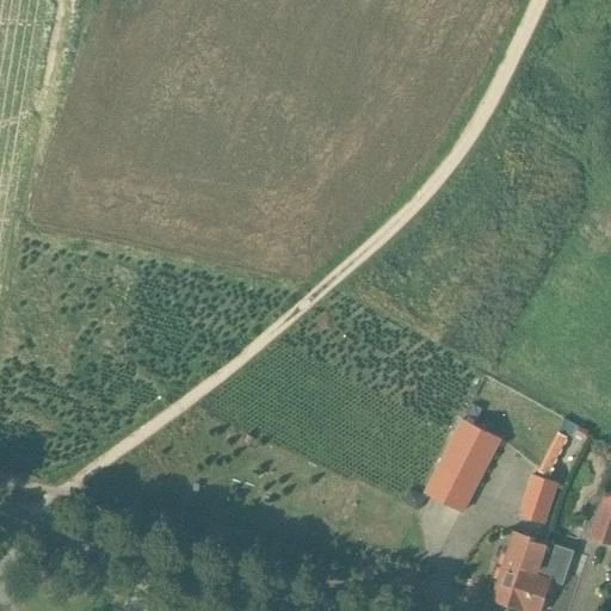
[(500,439),(463,420),(425,493),(463,512),(500,439)]
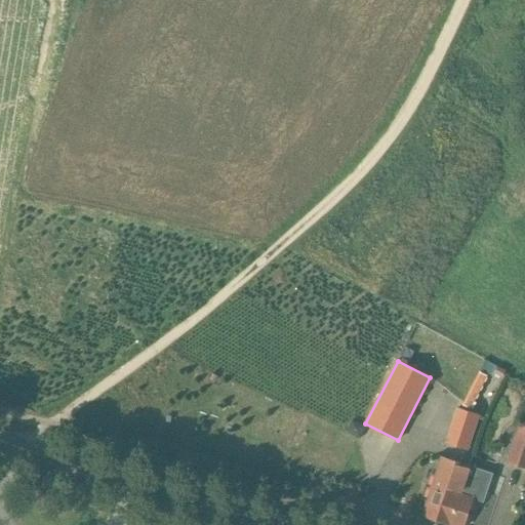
[(488,376),(480,371),(462,404),(471,409),(488,376)]
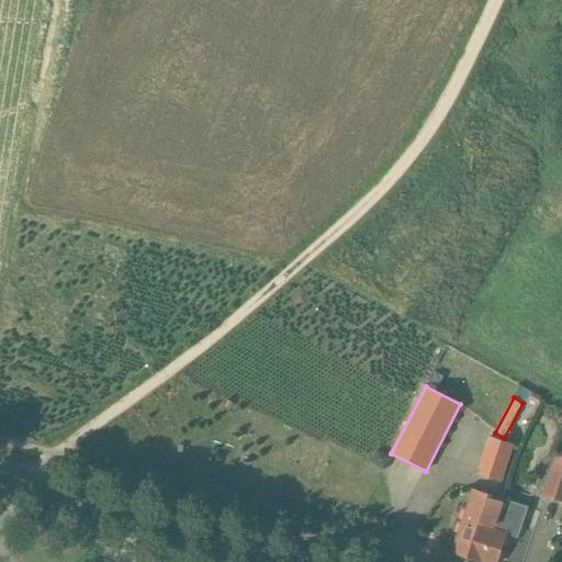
[(515,444),(490,435),(476,473),(502,482),(515,444)]
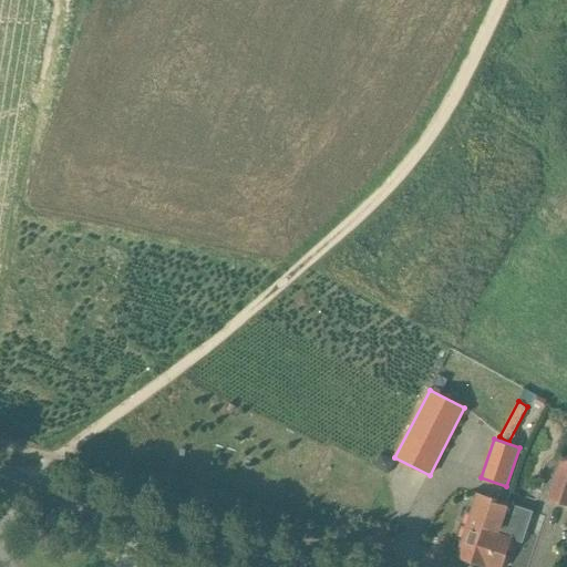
[(566,460),(562,459),(548,498),(566,504),(566,460)]
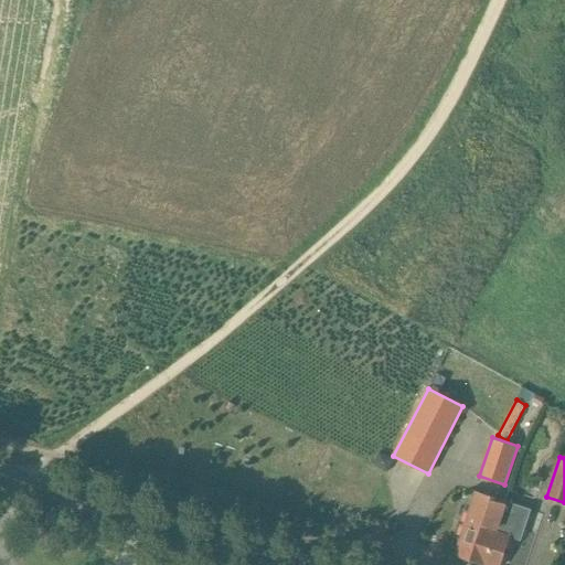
[(530,510),(476,492),(455,554),(487,564),(499,564),(510,535),(520,540),(530,510)]
